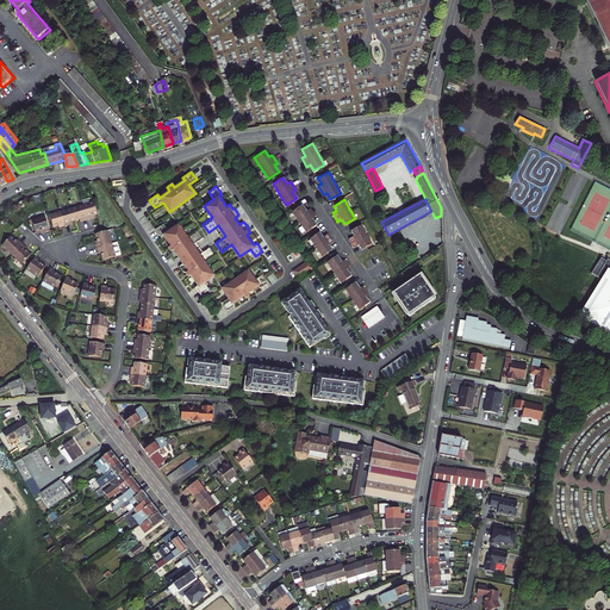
[(95,201),(83,204),(88,219),(93,218),(92,216),(99,215),(95,201)]
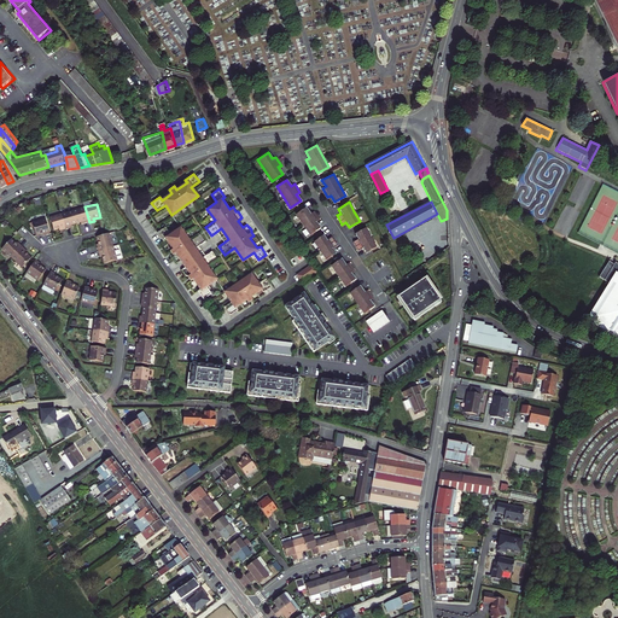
[(74,210),(77,223),(85,221),(85,223),(89,222),(85,207),(74,210)]
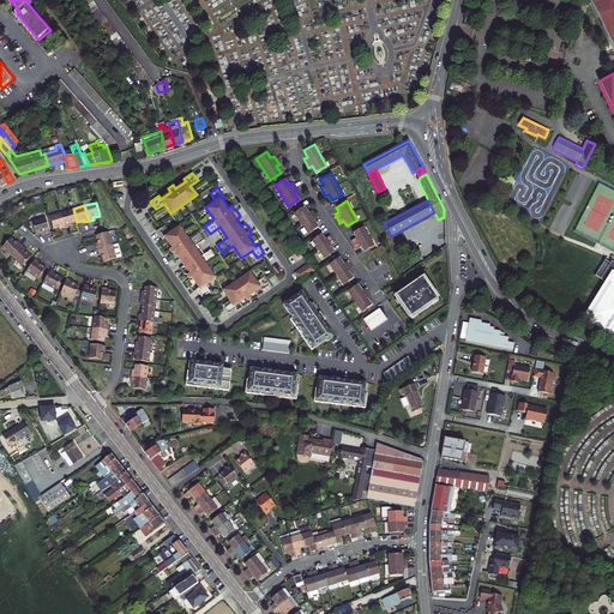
[(293,212),(307,233),(317,226),(313,220),(317,217),(311,209),(307,211),(304,205),(293,212)]
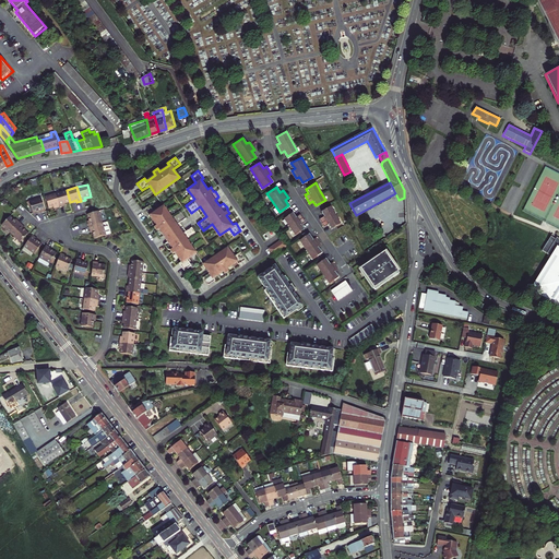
[(67,190),(57,193),(60,206),(64,205),(64,203),(70,202),(67,190)]
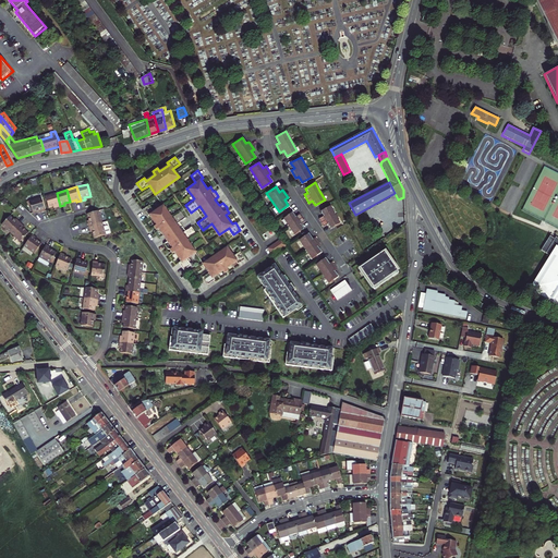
[(60,206),(57,193),(46,195),(49,207),(56,205),(56,207),(60,206)]
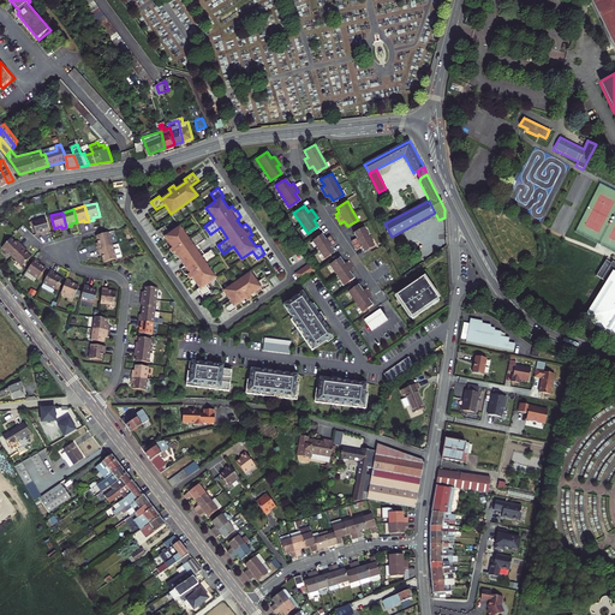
[(51,231),(47,216),(33,220),(36,233),(46,231),(46,232),(51,231)]
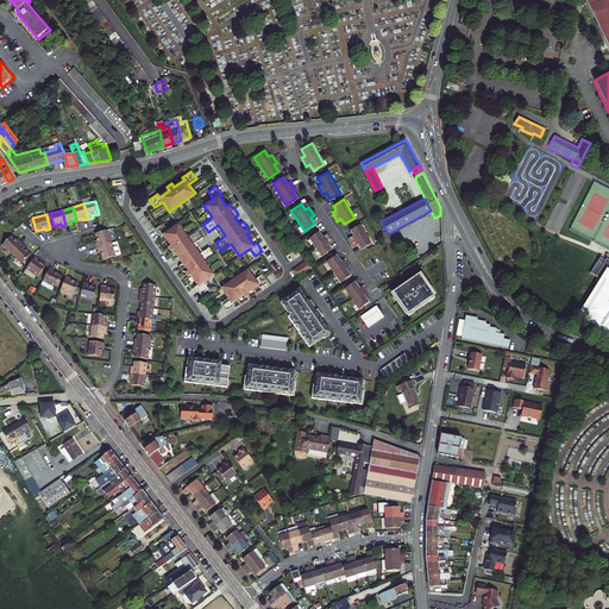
[(163,224),(155,230),(161,237),(163,236),(171,245),(168,248),(171,251),(171,253),(175,259),(179,256),(183,263),(180,265),(183,270),(186,271),(189,275),(192,274),(199,283),(196,286),(202,294),(209,288),(205,281),(214,274),(206,262),(215,255),(211,248),(200,255),(192,243),(202,236),(196,228),(187,236),(177,224),(168,231),(163,224)]
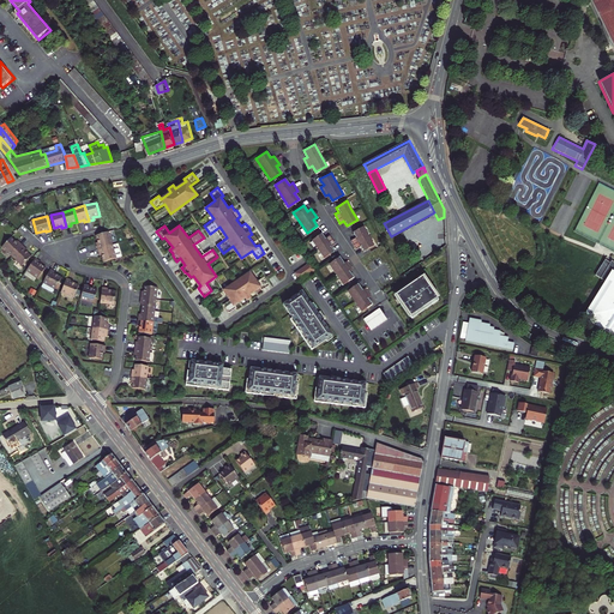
[(373,245),(362,226),(351,232),(355,236),(350,239),(355,247),(360,246),(362,251),(373,245)]
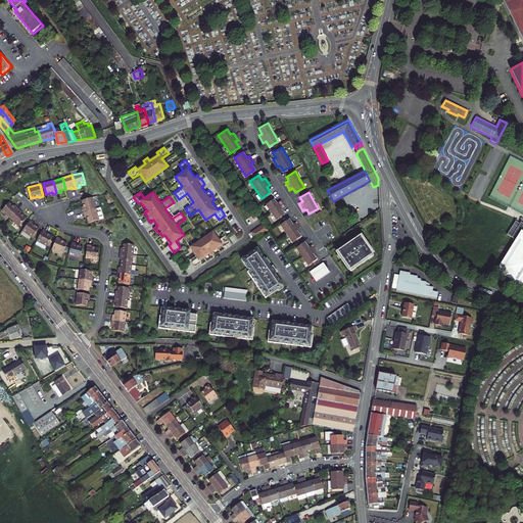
[(89,197),(78,200),(80,208),(78,208),(79,212),(92,208),(89,197)]
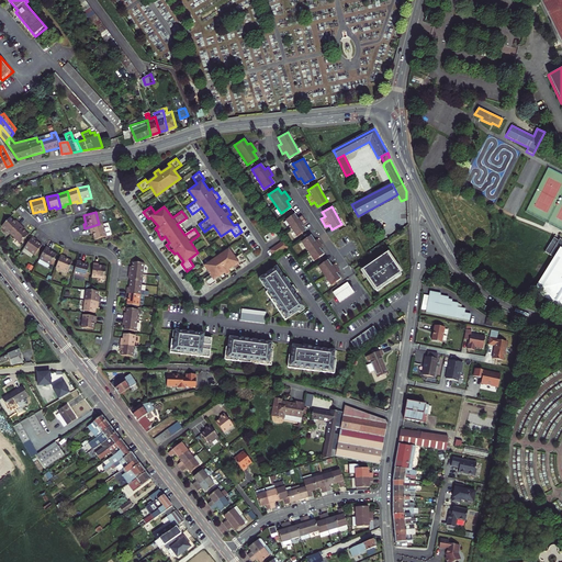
[(2,222),(11,231),(21,221),(19,217),(18,220),(11,213),(2,222)]
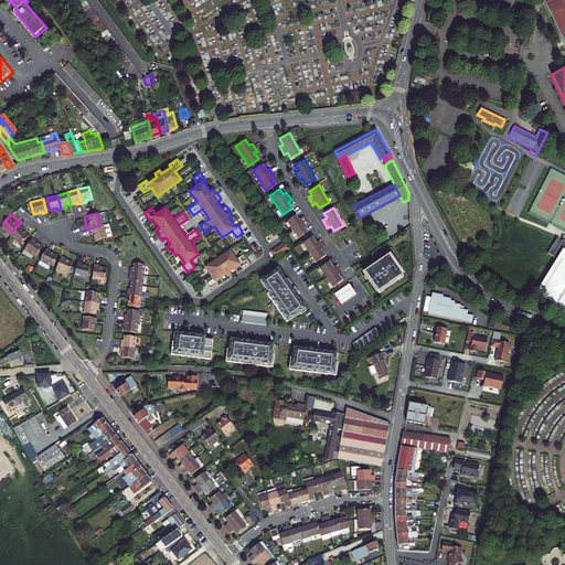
[(295,214),(286,220),(297,236),(306,231),(302,226),(307,223),(301,216),(298,219),(295,214)]
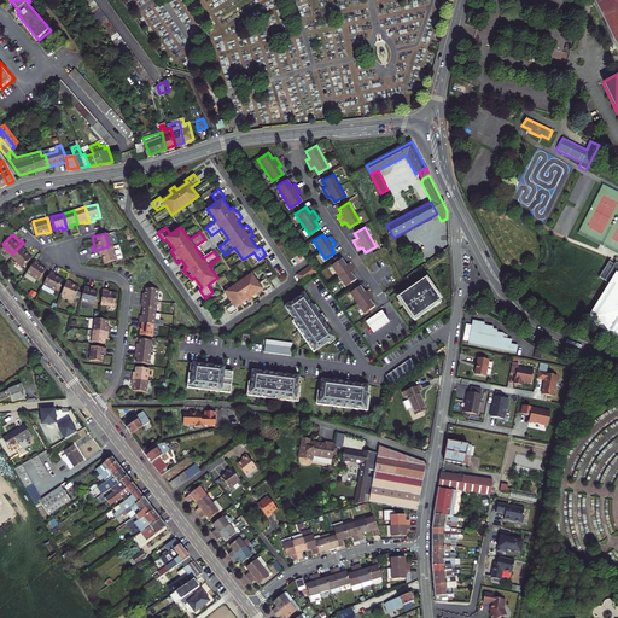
[(23,243),(12,254),(22,264),(31,254),(25,248),(27,246),(23,243)]
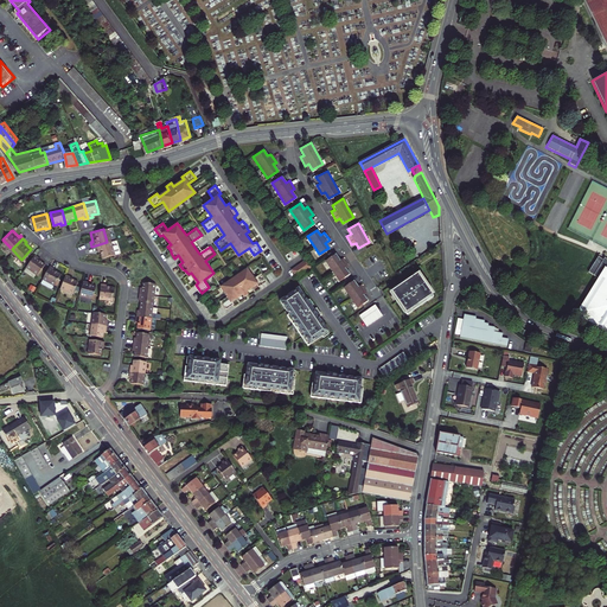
[(107,242),(91,247),(93,251),(95,250),(97,260),(110,256),(107,242)]
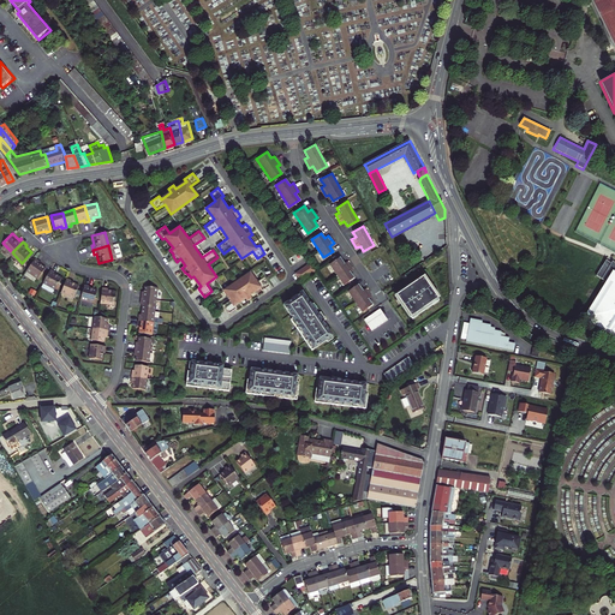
[(36,255),(27,267),(37,275),(46,264),(39,258),(40,257),(36,255)]
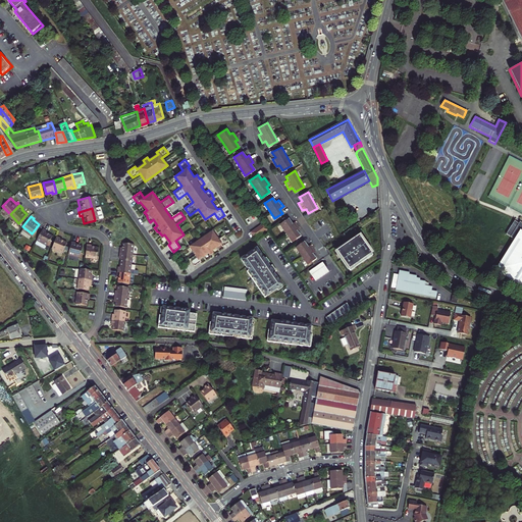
[(286,218),(278,223),(291,242),(299,236),(296,230),(298,228),(294,221),(291,223),(286,218)]
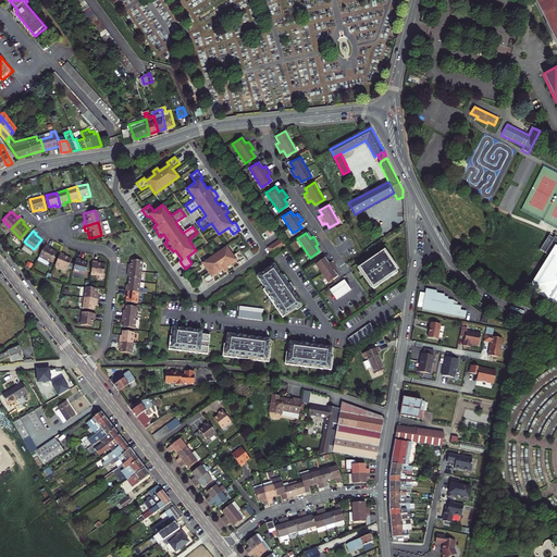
[(268,247),(272,251),(286,243),(282,236),(268,247)]
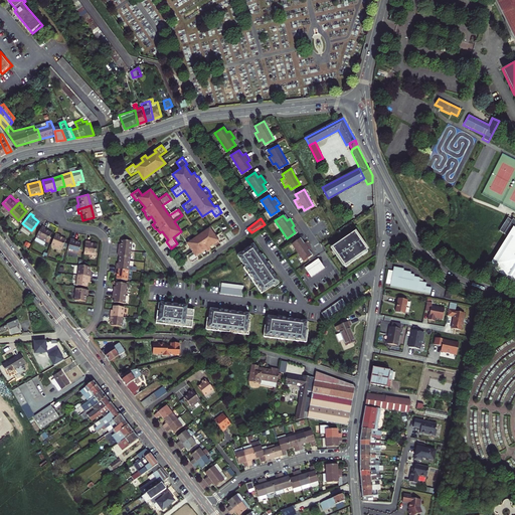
[(509,237),(490,268),(514,283),(514,219),(513,218),(511,221),(507,218),(499,231),(509,237)]
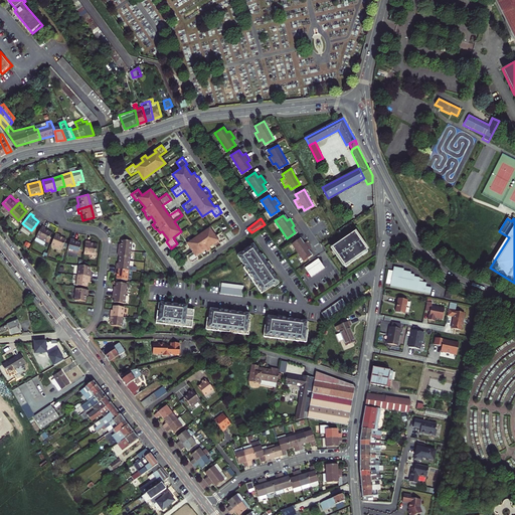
[(43,222),(36,233),(46,239),(52,229),(45,226),(46,224),(43,222)]
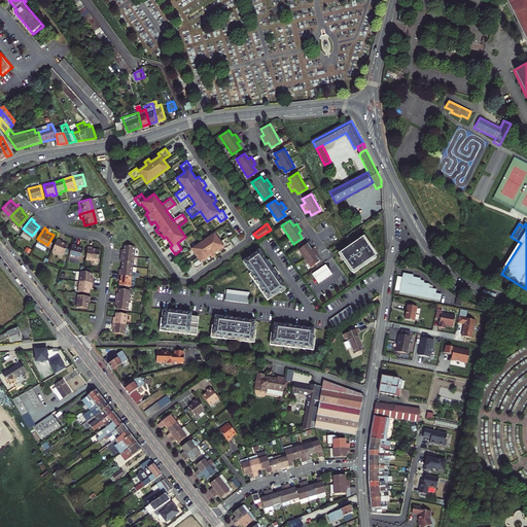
[(192,260),(198,268),(204,264),(202,260),(211,254),(213,256),(217,254),(215,251),(223,245),(225,248),(232,243),(227,237),(221,241),(215,232),(192,248),(199,256),(192,260)]
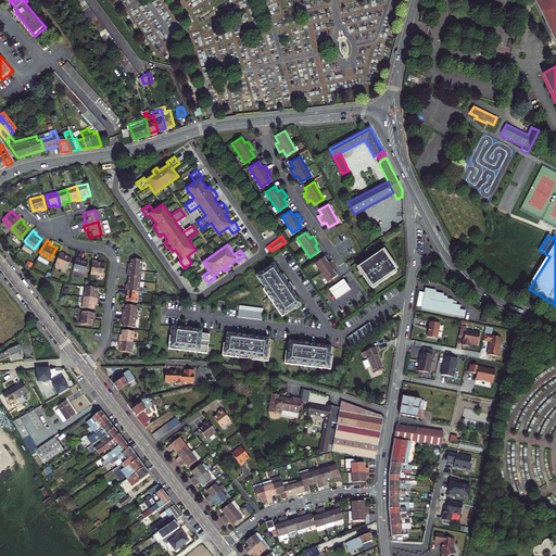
[(64,250),(61,249),(54,261),(66,266),(72,255),(64,252),(64,250)]
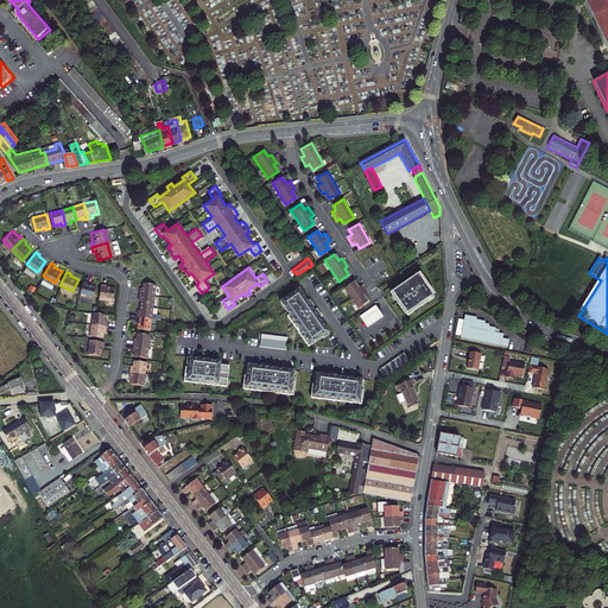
[(415,273),(388,291),(405,316),(432,298),(431,296),(432,295),(418,273),(416,274),(415,273)]
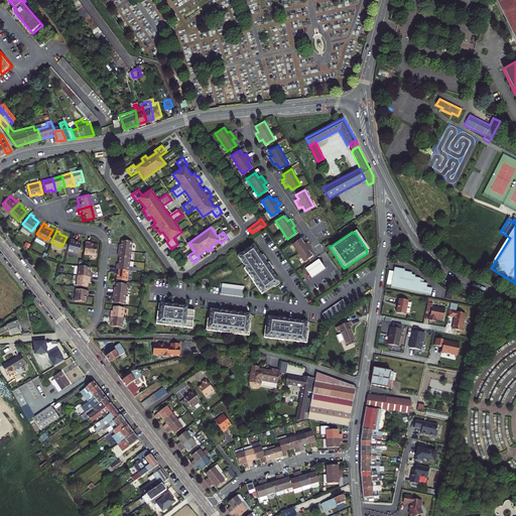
[(46,240),(36,234),(34,237),(42,242),(45,242),(46,240)]
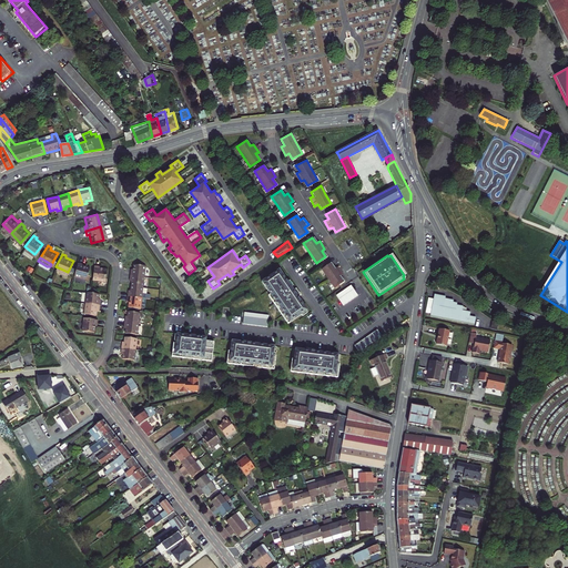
[(78,260),(74,273),(87,276),(90,265),(81,263),(82,261),(78,260)]
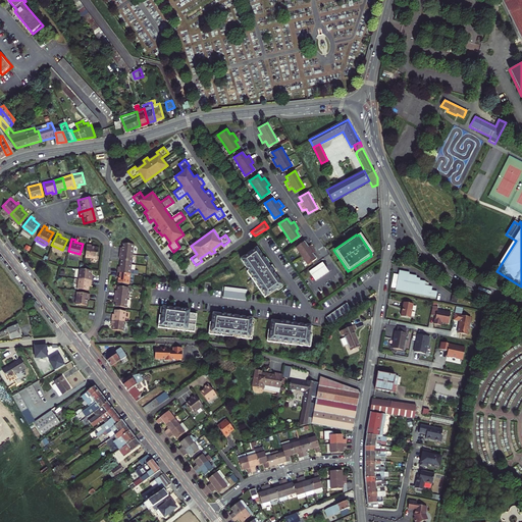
[(303,241),(294,247),(306,264),(314,258),(311,253),(314,251),(309,244),(306,246),(303,241)]
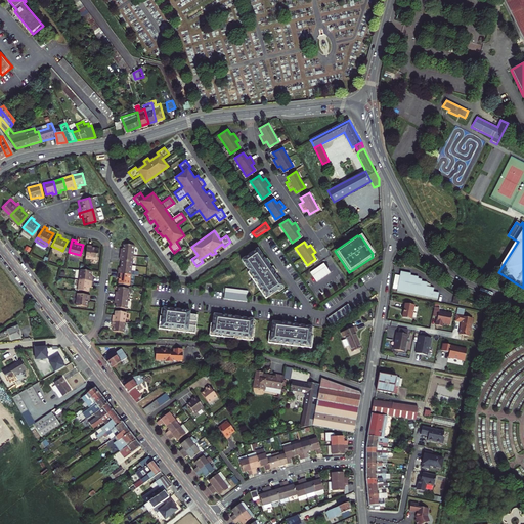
[(87,243),(85,255),(97,257),(98,246),(91,245),(91,243),(87,243)]
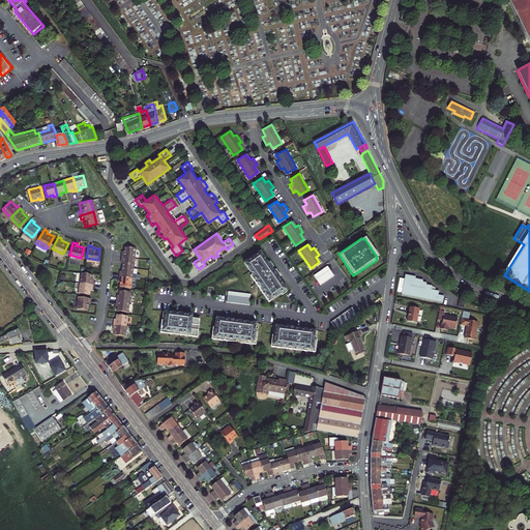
[(120,256),(134,258),(136,248),(123,246),(122,253),(121,253),(120,256)]
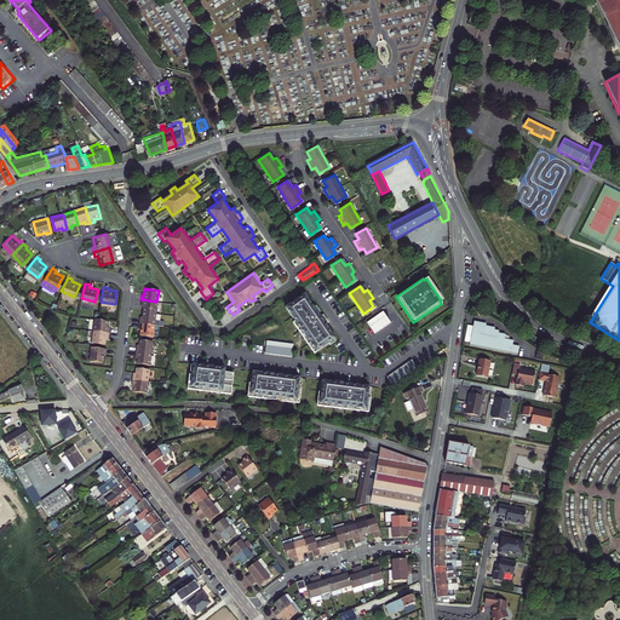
[(302,292),(283,305),(292,319),(291,321),(311,351),(333,337),(322,322),(326,320),(320,313),(317,315),(302,292)]
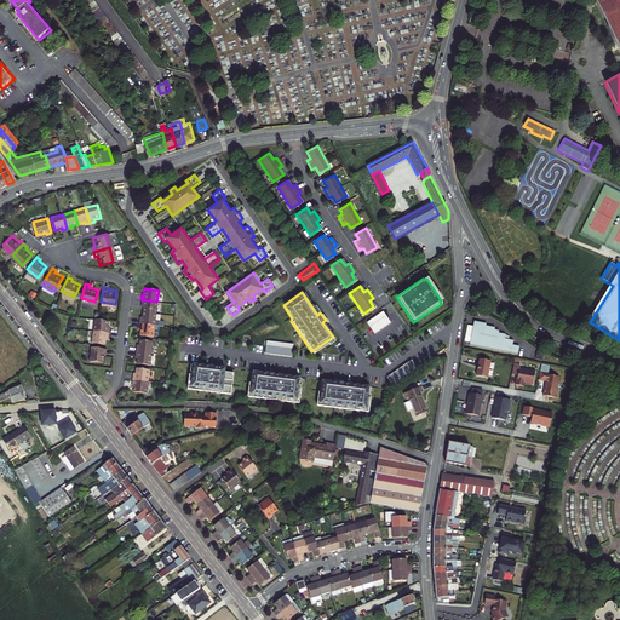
[(142,311),(155,314),(156,302),(141,299),(141,304),(142,305),(142,311)]
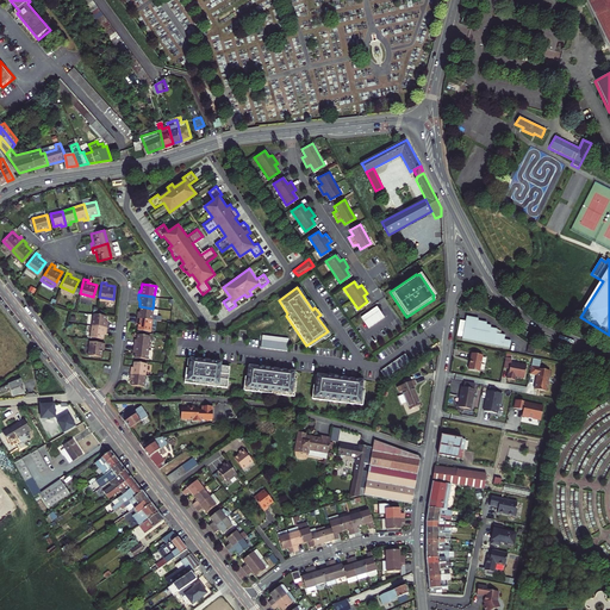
[(373,305),(358,316),(366,327),(381,316),(373,305)]
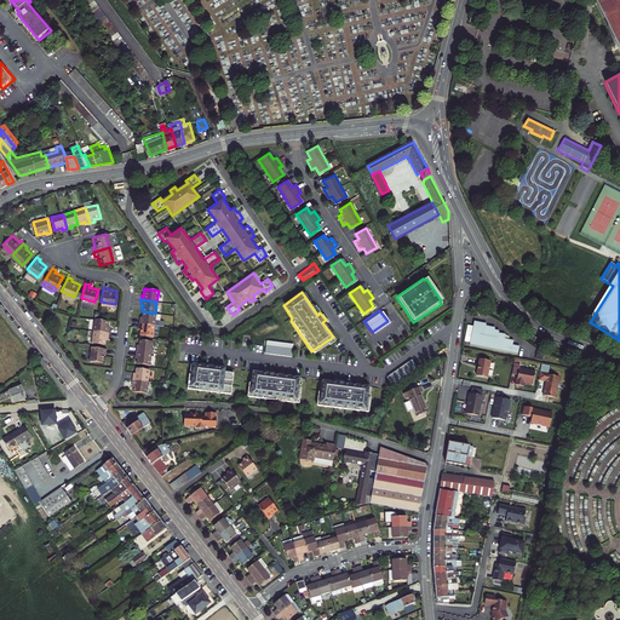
[(154,321),(155,314),(142,311),(141,319),(138,319),(137,322),(158,326),(162,326),(162,323),(162,321),(154,321)]
